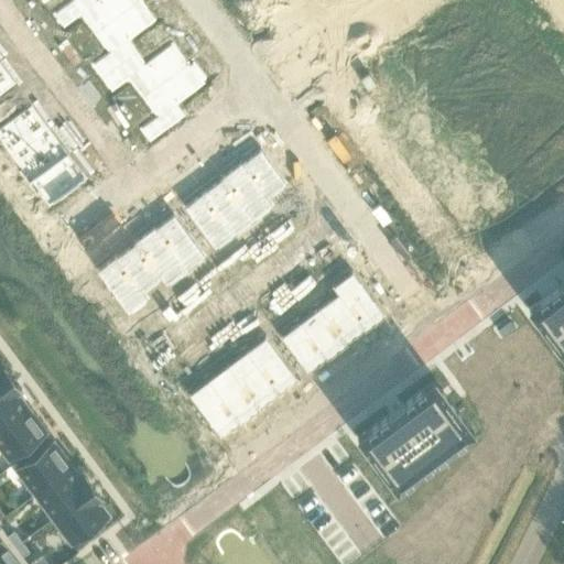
[(4,0),(1,0),(0,1),(0,13),(2,17),(12,10),(4,0)]
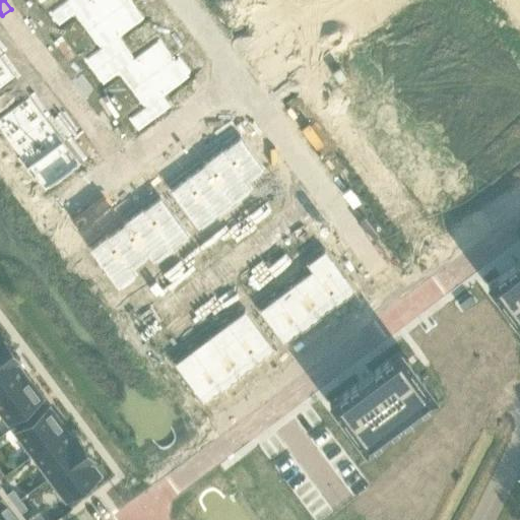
[(67,0),(50,13),(59,25),(74,14),(87,31),(129,0),(67,0)]
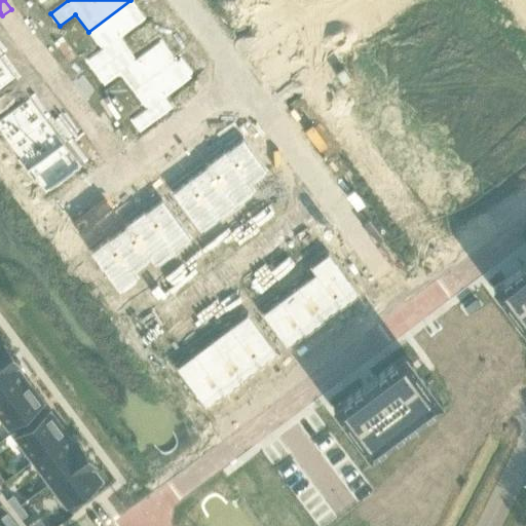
[(102,49),(86,61),(95,73),(127,49),(119,38),(145,20),(136,7),(130,0),(88,32),(102,49)]
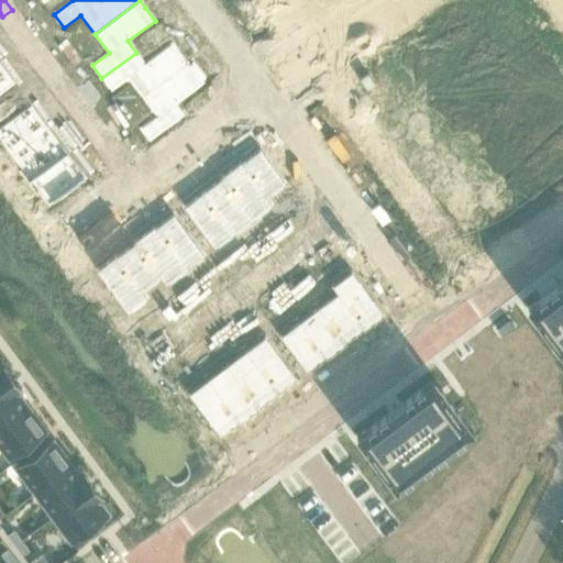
[(464,0),(474,13),(492,0),(464,0)]
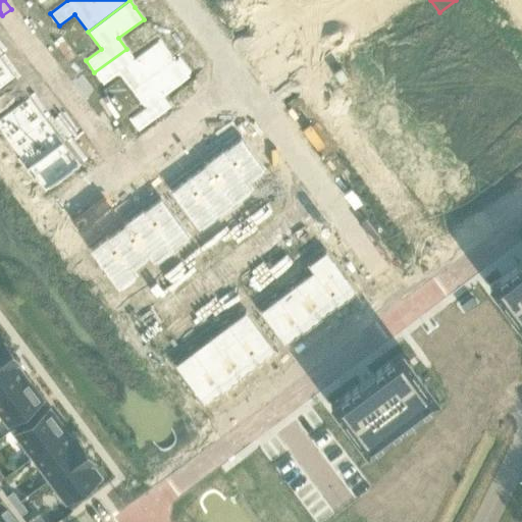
[(25,17),(17,23),(24,34),(34,28),(25,17)]
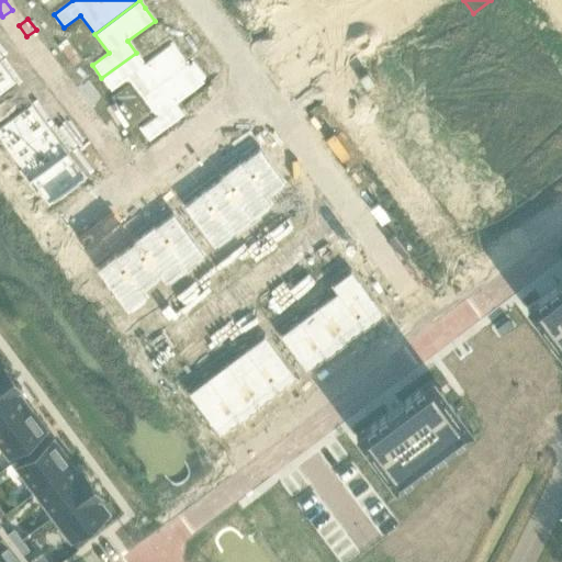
[(36,30),(26,36),(34,46),(44,40),(36,30)]
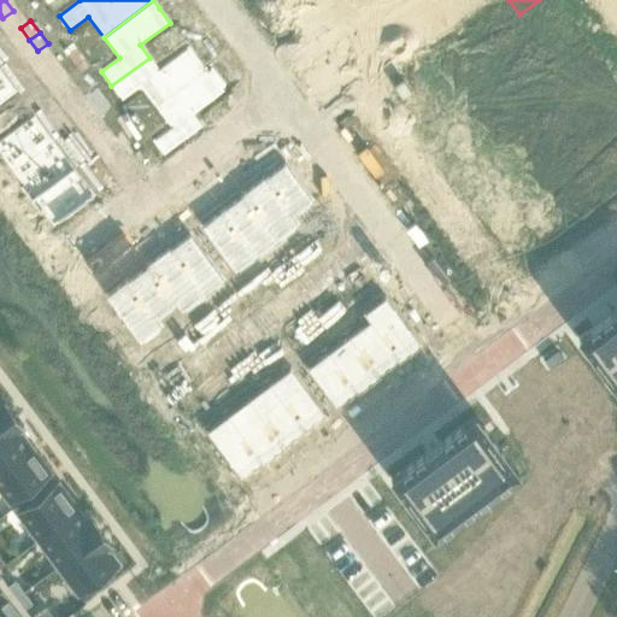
[(403,111),(412,123),(456,90),(436,63),(446,56),(450,53),(440,41),(436,43),(412,62),(421,74),(394,94),(405,109),(403,111)]
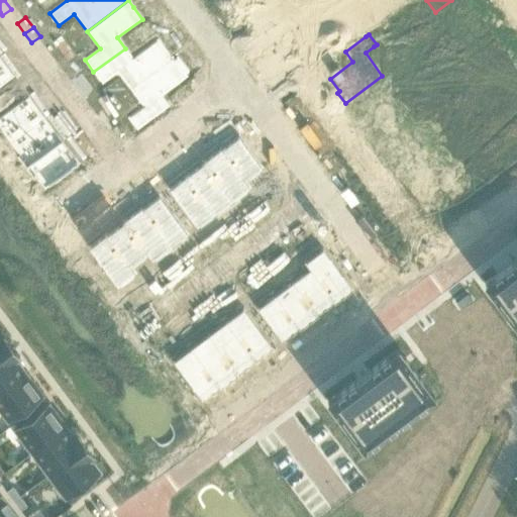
[(125,48),(93,72),(103,84),(117,73),(131,90),(174,59),(173,58),(172,58),(158,40),(133,59),(125,48)]
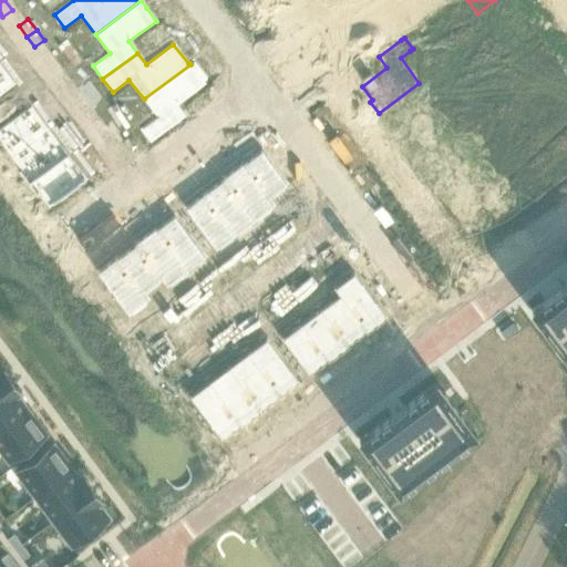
[(0,62),(0,96),(17,84),(0,62)]
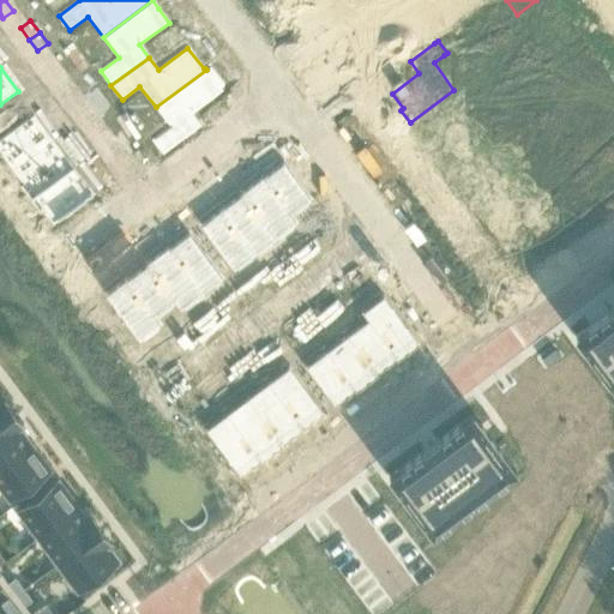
[(170,127),(152,140),(163,155),(202,127),(192,114),(223,91),(221,89),(224,85),(211,68),(208,71),(206,70),(156,107),(170,127)]
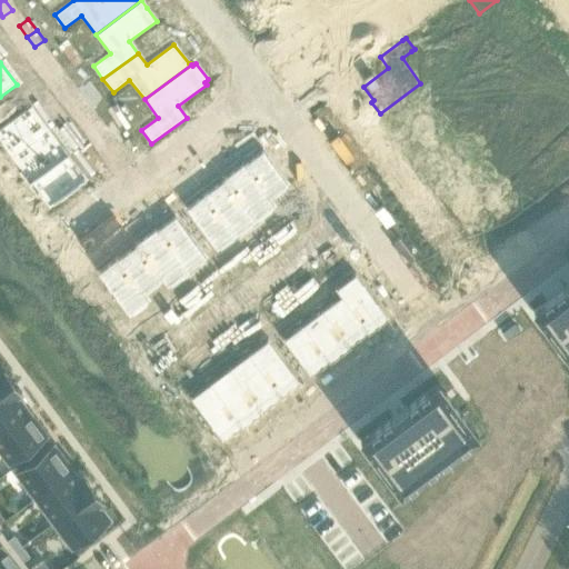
[(390,122),(400,136),(439,107),(420,83),(380,113),(388,125),(390,122)]
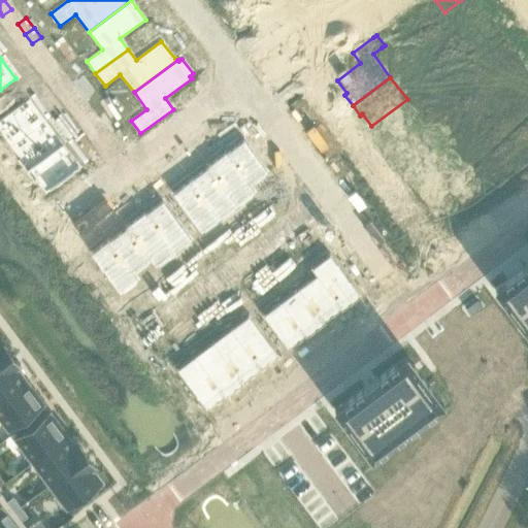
[(76,85),(67,91),(75,101),(84,94),(76,85)]
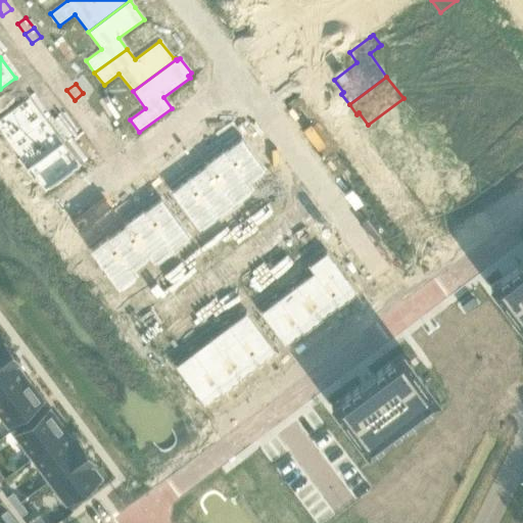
[(522,122),(522,96),(520,92),(500,107),(508,120),(516,113),(522,122)]
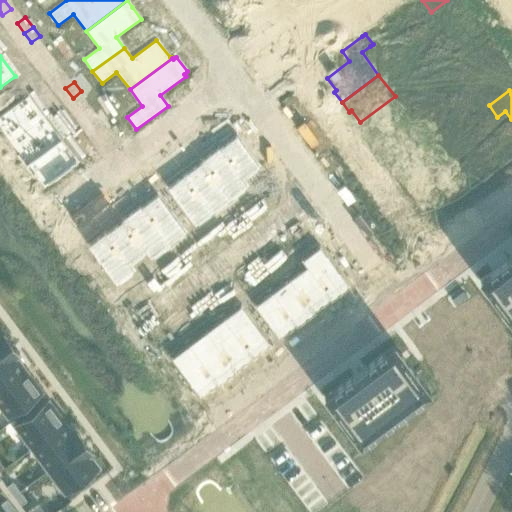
[(81,91),(73,98),(80,107),(88,101),(81,91)]
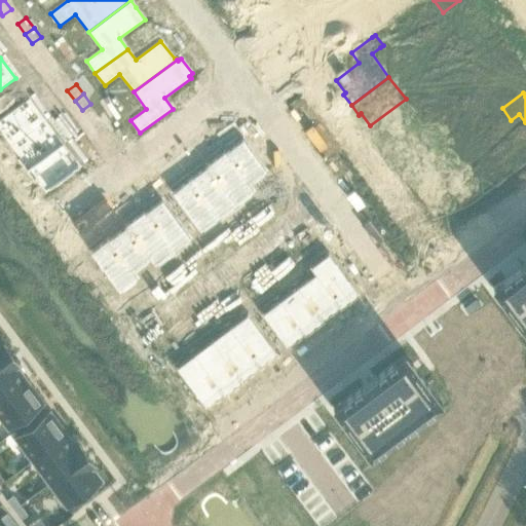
[(30,99),(0,121),(0,133),(12,149),(48,122),(30,99)]
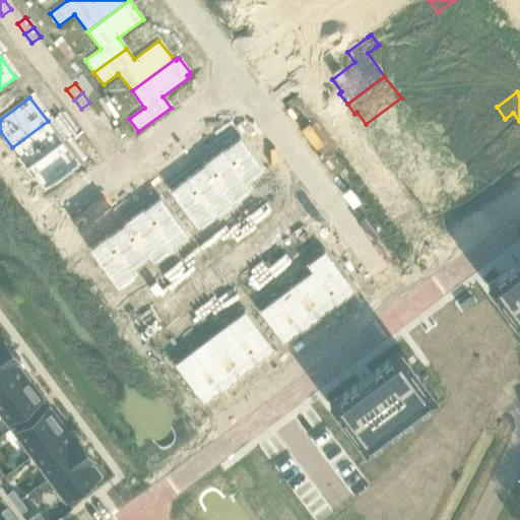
[(418,121),(401,98),(366,124),(383,147),(418,121)]
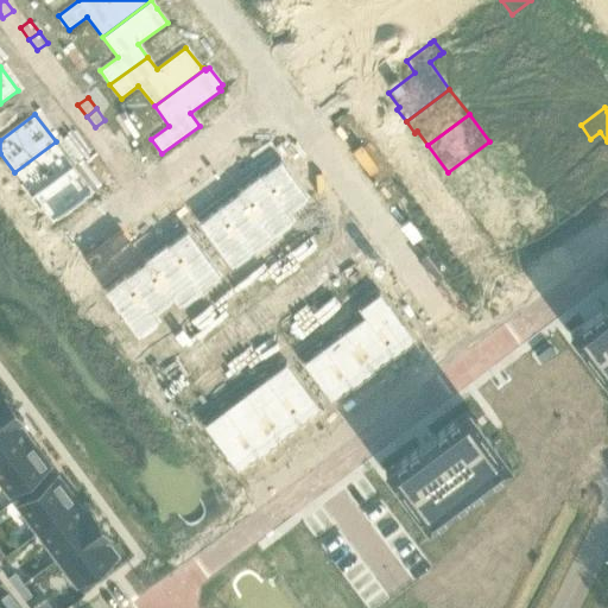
[(109,139),(99,147),(108,158),(118,151),(109,139)]
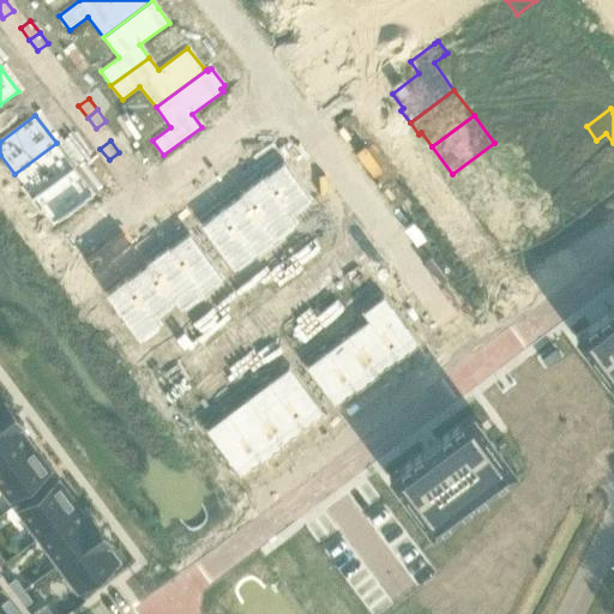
[(56,143),(14,174),(25,188),(23,191),(31,203),(76,169),(56,143)]
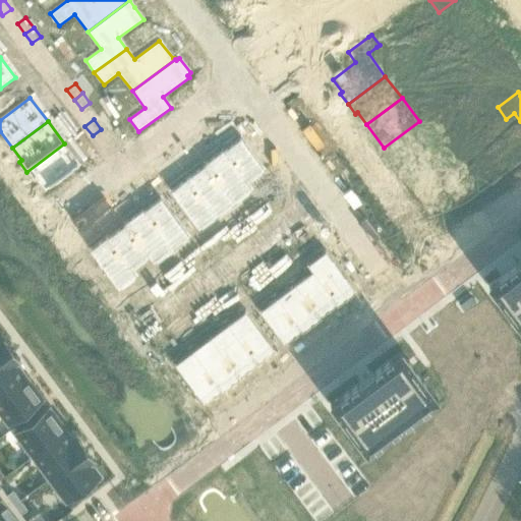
[(389,154),(406,177),(442,151),(424,127),(389,154)]
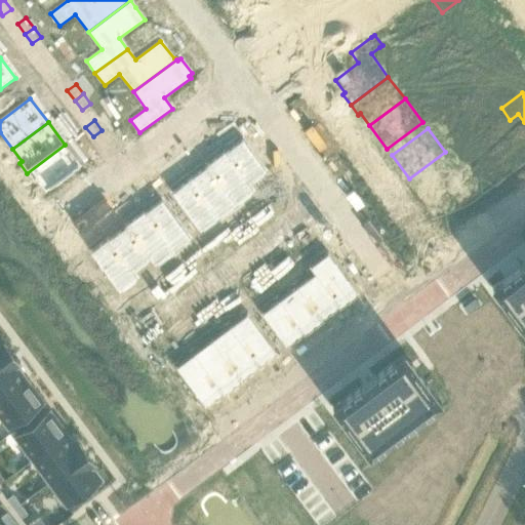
[(225,151),(224,151),(254,192),(255,191),(250,184),(268,171),(243,138),(226,152),(225,151)]
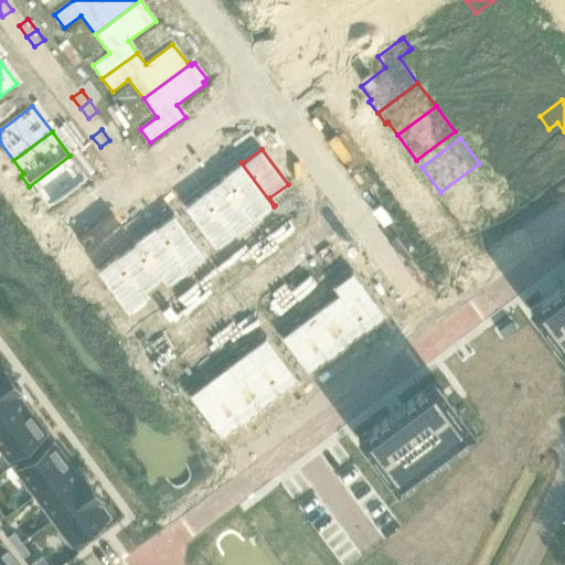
[(70,156),(29,187),(38,198),(40,195),(51,210),(88,181),(70,156)]
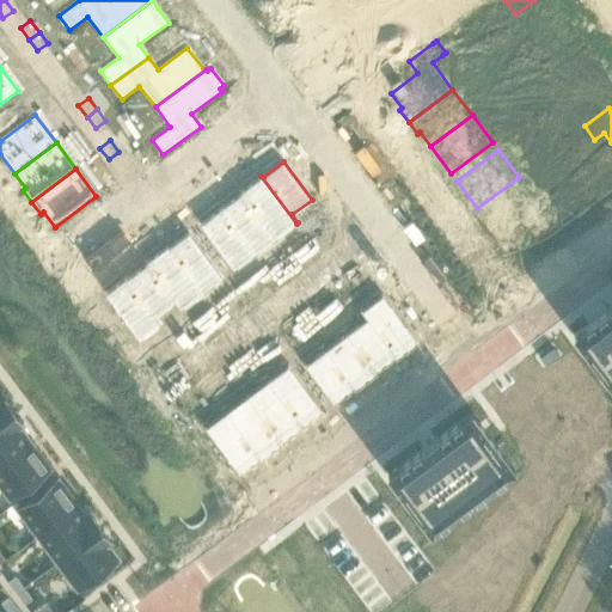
[(261,176),(240,191),(275,239),(297,224),(261,176)]
